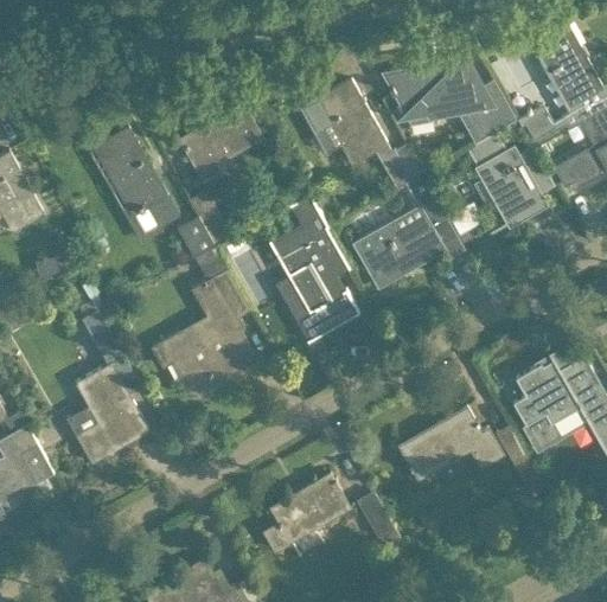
[(580,125),(580,123),(606,108),(606,85),(605,88),(567,23),(522,47),(525,55),(534,50),(568,114),(561,117),(568,130),(580,125)]
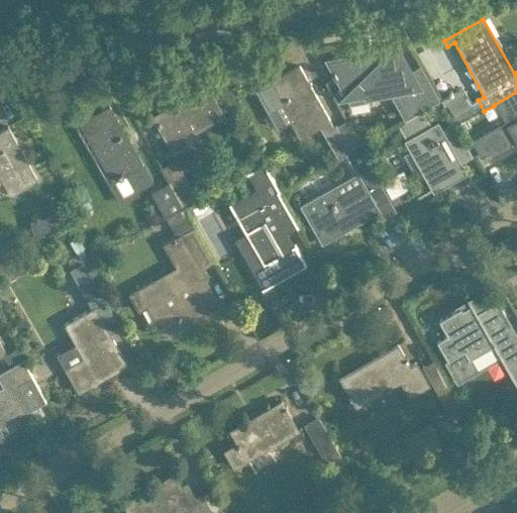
[(420,114),(440,103),(421,70),(420,71),(412,76),(396,48),(381,63),(377,56),(378,55),(378,54),(325,63),(332,75),(330,76),(333,81),(335,80),(345,98),(342,101),(364,97),(366,101),(396,95),(410,120),(420,114)]
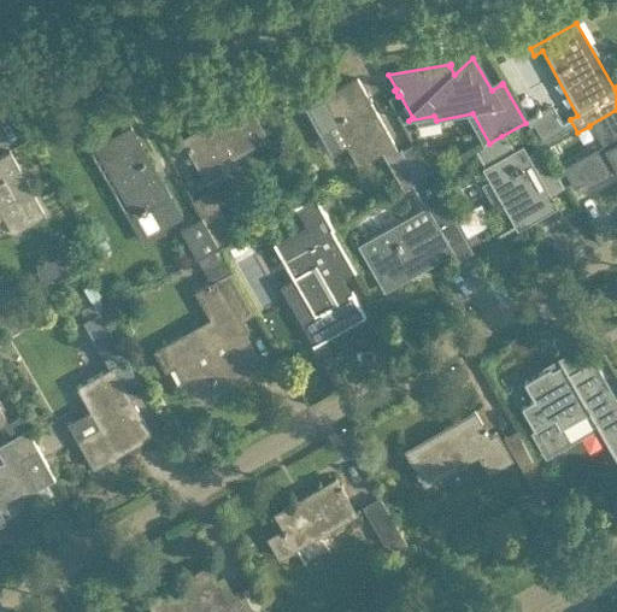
[(394,147),(369,104),(357,82),(306,111),(321,136),(335,128),(358,168),(382,154),(387,163),(386,164),(403,193),(412,187),(429,177),(430,177),(413,148),(398,157),(393,148),(394,147)]
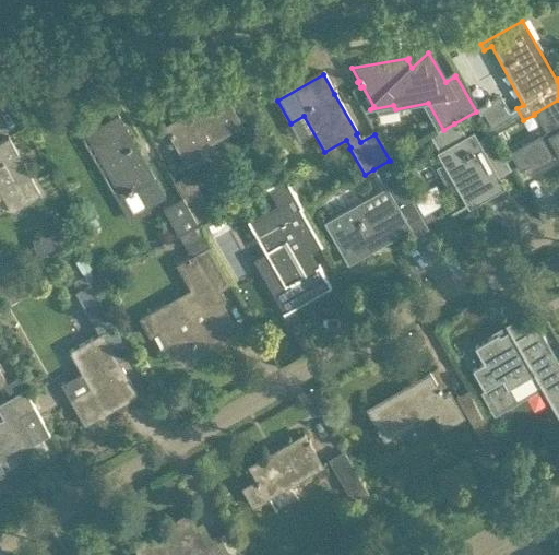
[(187,169),(203,160),(199,153),(242,128),(224,95),(165,129),(182,161),(187,169)]
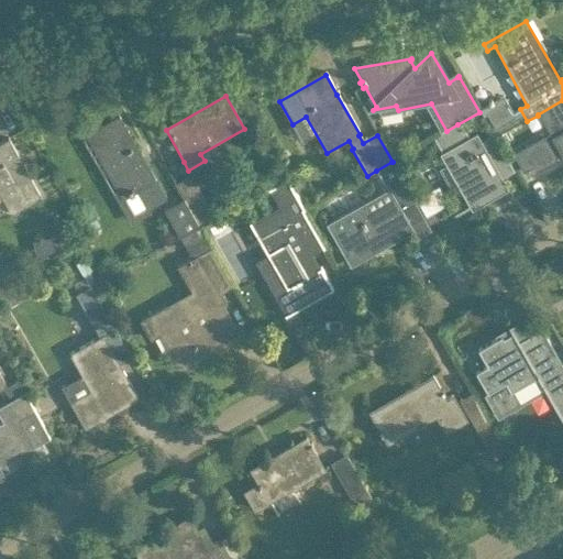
[(504,99),(479,112),(494,136),(495,139),(519,125),(511,113),(504,99)]
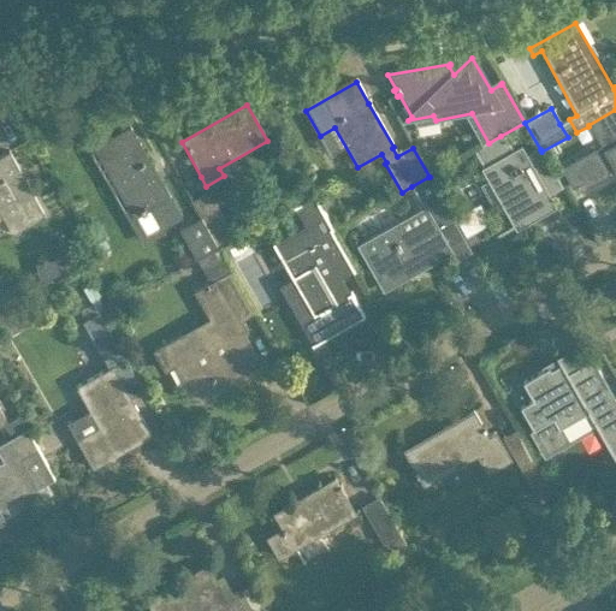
[(582,185),(586,190),(610,177),(609,173),(614,171),(615,175),(615,110),(588,125),(588,126),(602,149),(561,171),(573,191),(582,185)]
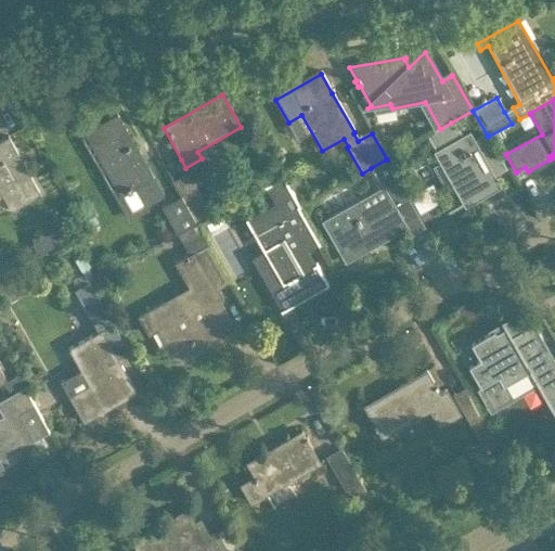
[(164,199),(153,179),(117,116),(85,135),(120,197),(134,190),(145,208),(164,199)]
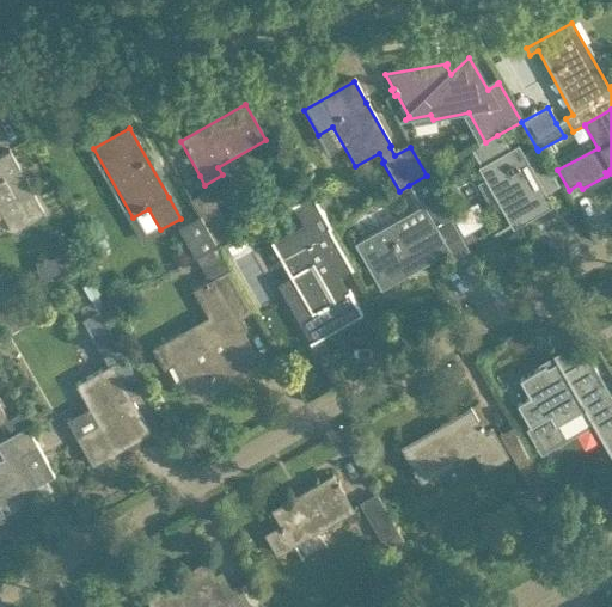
[(499,201),(514,228),(544,212),(537,198),(543,195),(544,196),(560,188),(538,151),(537,148),(521,157),(522,158),(516,161),(506,143),(503,146),(497,135),(485,142),(470,151),(481,169),(487,181),(488,181),(485,182),(484,182),(489,190),(491,188),(499,201)]
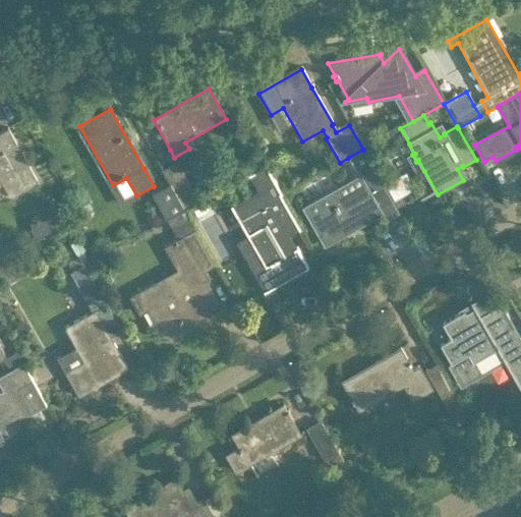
[(0,183),(9,202),(38,186),(17,149),(8,130),(0,134),(0,183)]
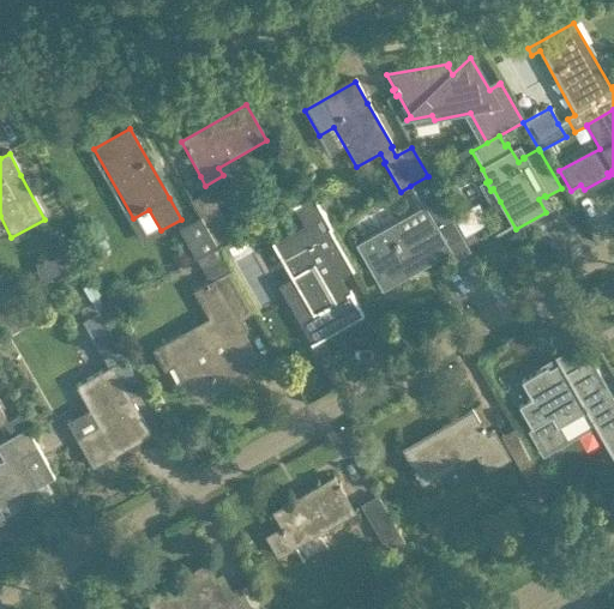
[(395,227),(357,247),(362,257),(383,293),(450,254),(439,233),(455,224),(427,176),(410,186),(431,218),(399,235),(395,227)]
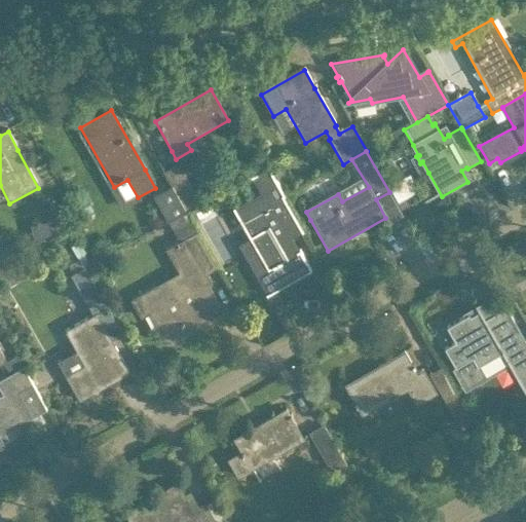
[(163,174),(163,175),(171,188),(172,188),(185,214),(201,204),(179,165),(163,174)]
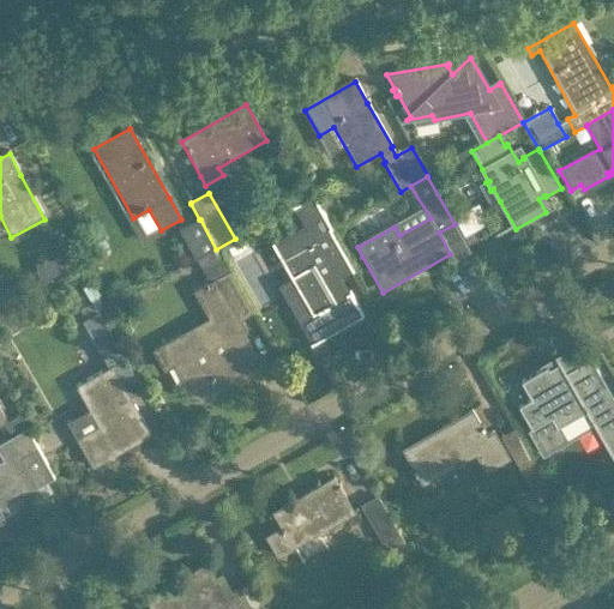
[(275,247),(274,248),(292,281),(313,317),(301,324),(313,344),(314,345),(363,318),(350,294),(347,295),(336,276),(349,269),(351,267),(330,231),(332,230),(313,197),(295,206),(296,209),(307,228),(275,247)]
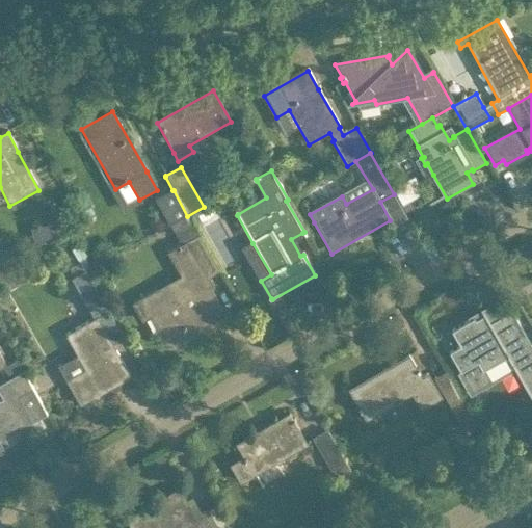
[(173,190),(154,201),(168,227),(187,217),(187,216),(174,190),(173,190)]
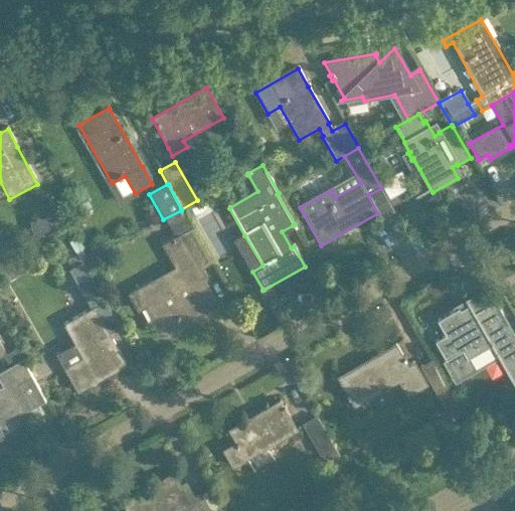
[(396,191),(386,197),(393,208),(402,203),(396,191)]
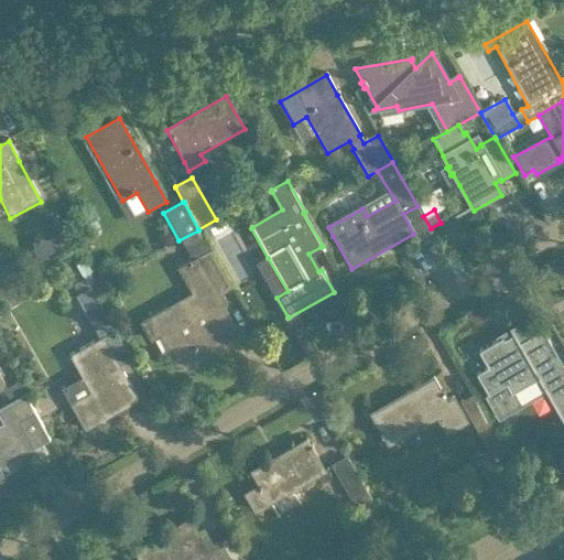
[(150,344),(161,338),(167,350),(179,368),(238,335),(227,315),(218,299),(234,290),(212,252),(210,252),(210,251),(198,230),(179,240),(191,261),(177,269),(193,298),(170,311),(167,308),(139,324),(150,344)]
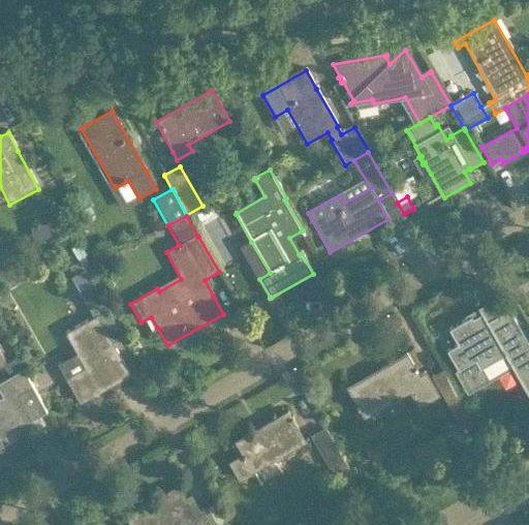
[(50,225),(41,226),(49,239),(64,230),(59,220),(50,225)]
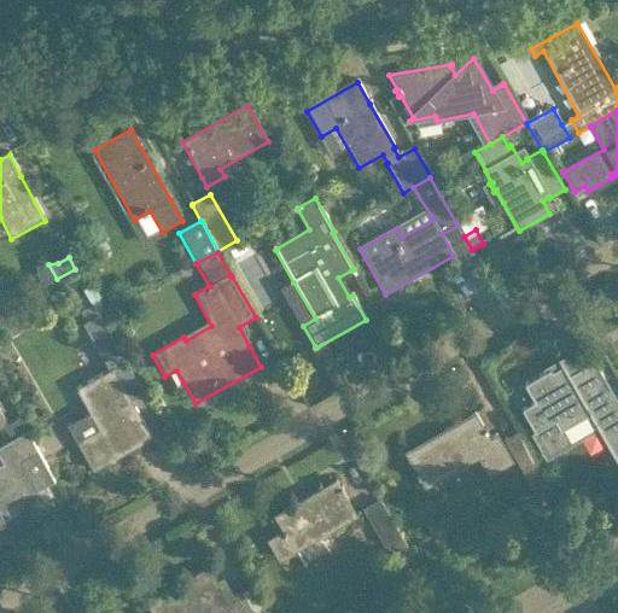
[(99,431),(76,444),(93,473),(110,463),(115,466),(116,460),(152,439),(140,419),(130,402),(143,396),(123,360),(99,319),(85,327),(109,368),(110,368),(112,372),(77,391),(99,431)]
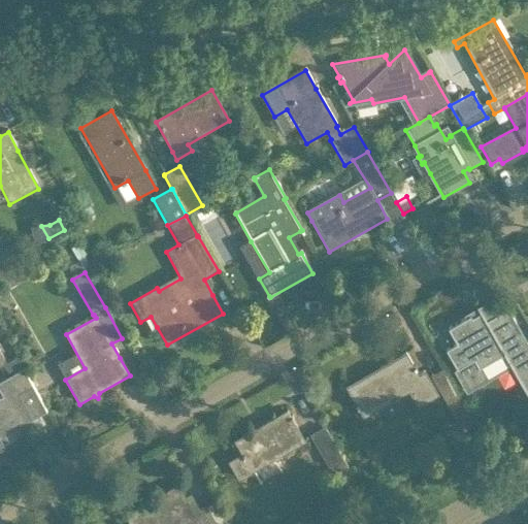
[(487,323),(479,308),(476,308),(481,316),(472,321),(470,318),(449,331),(457,346),(446,352),(468,390),(510,366),(527,397),(527,345),(519,329),(508,310),(487,323)]
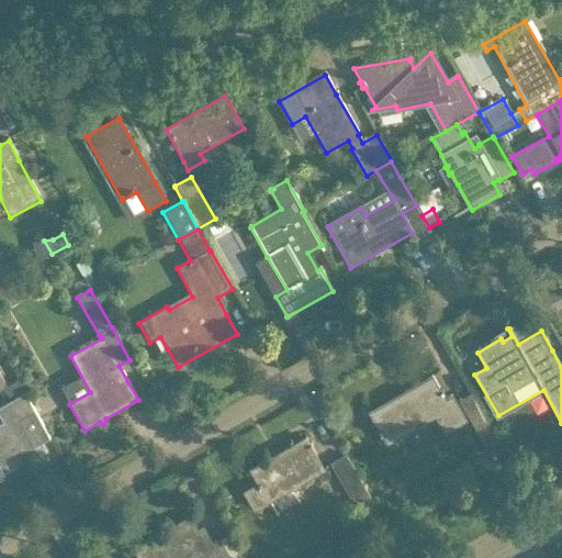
[(404,393),(368,414),(385,446),(394,441),(435,417),(445,435),(467,423),(451,395),(445,400),(431,378),(404,393)]
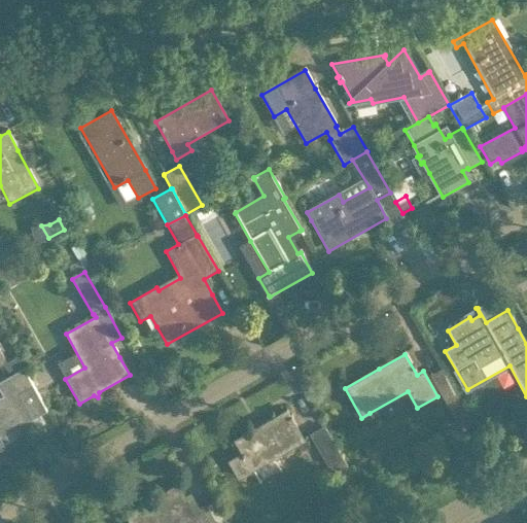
[(18,360),(5,368),(10,377),(23,370),(18,360)]
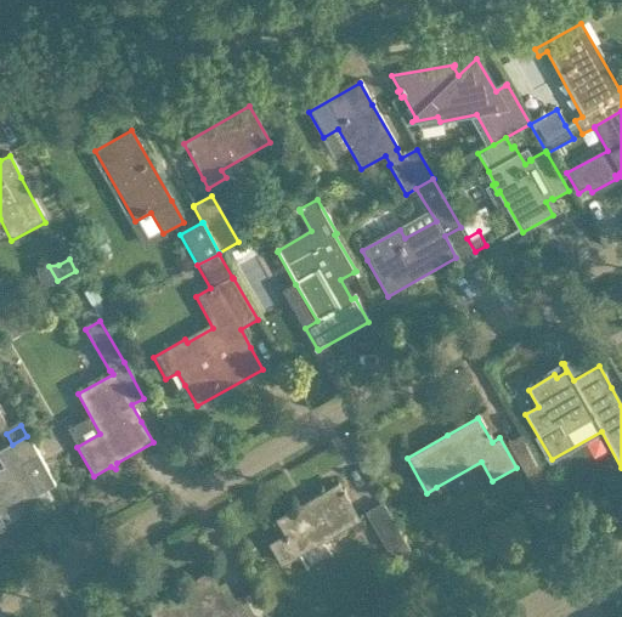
[(0,462),(4,469),(0,470),(0,527),(10,522),(5,515),(38,497),(38,496),(55,486),(27,436),(12,445),(0,451),(0,462)]
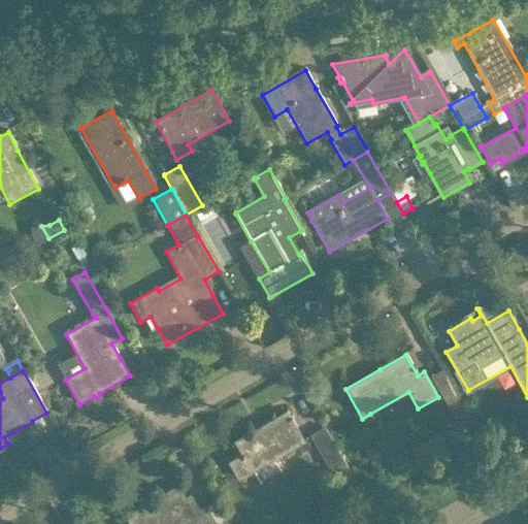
[(456,423),(468,416),(442,370),(430,378),(456,423)]
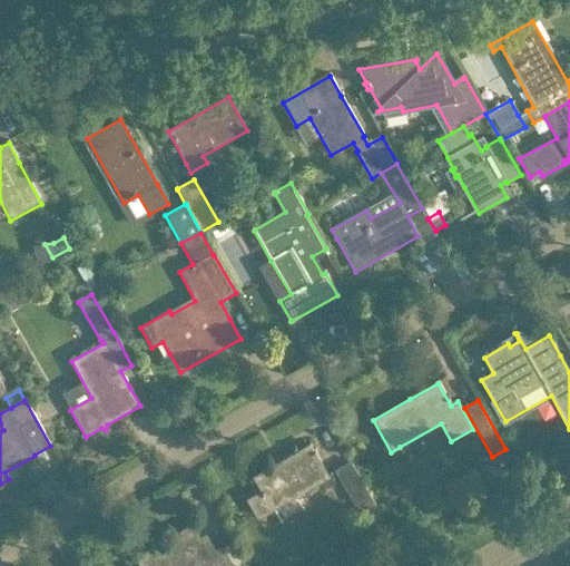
[(314,452),(311,446),(282,462),(283,465),(255,481),(262,493),(247,500),(258,519),(273,510),(328,477),(316,455),(315,451),(314,452)]
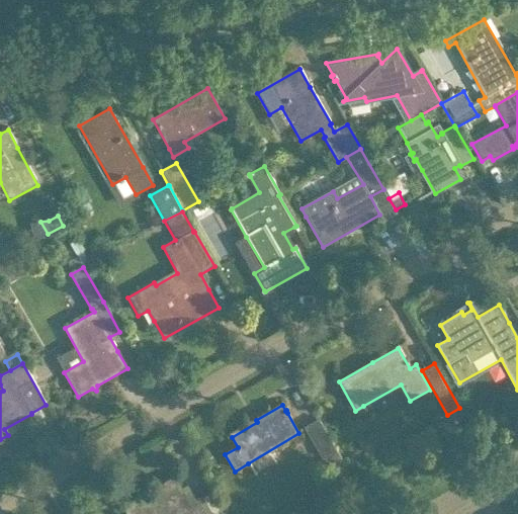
[(350,476),(319,420),(304,428),(322,460),(324,459),(337,483),(350,476)]
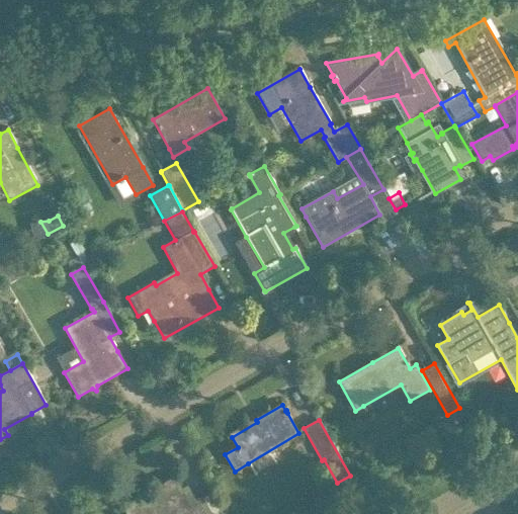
[(133,486),(107,500),(115,513),(188,513),(218,513),(186,459),(135,490),(133,486)]
